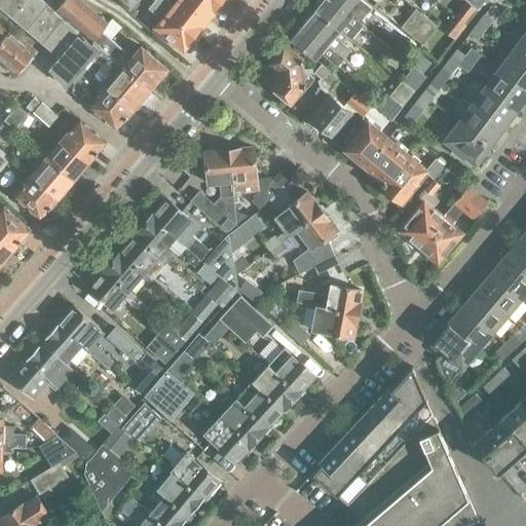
[(49,4),(47,2),(44,0),(0,0),(0,7),(27,31),(49,4)]
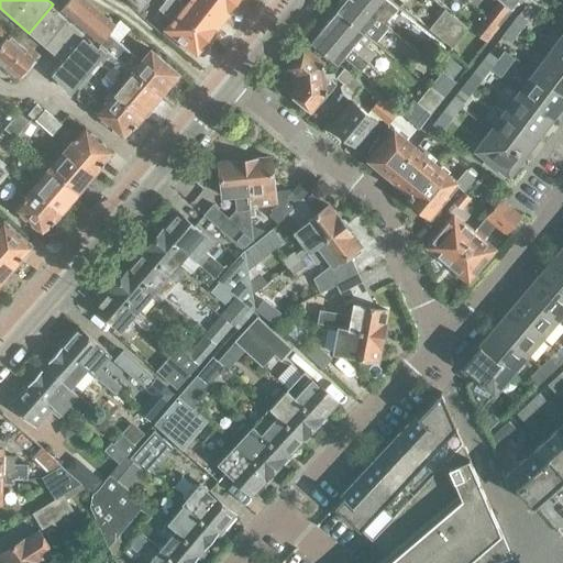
[(67,0),(52,0),(51,2),(53,4),(59,10),(67,0)]
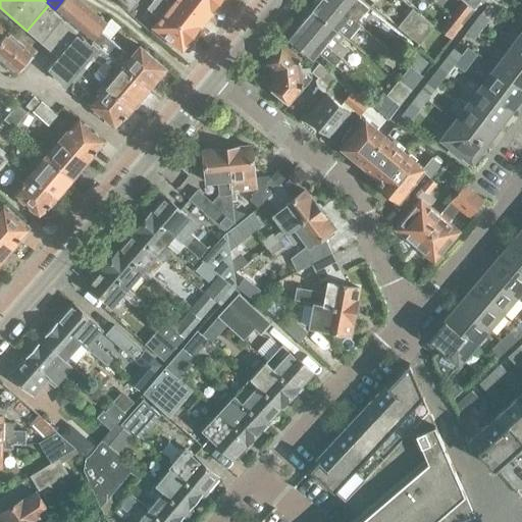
[(77,0),(62,0),(55,9),(65,17),(80,30),(92,40),(106,23),(77,0)]
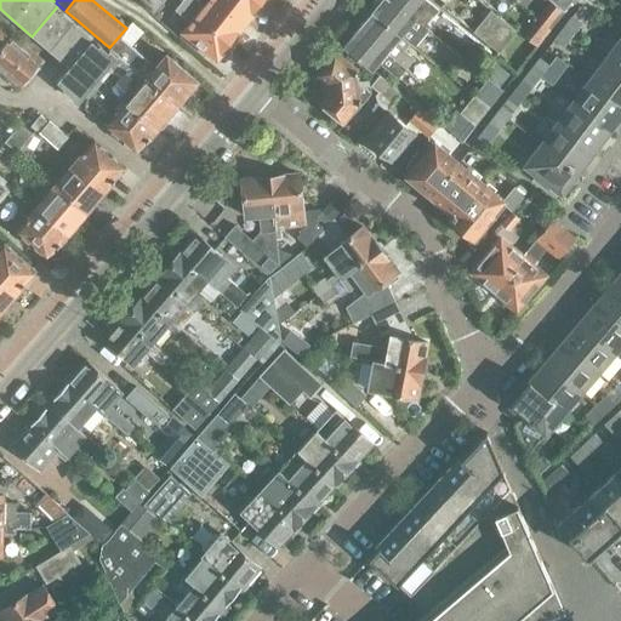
[(163,0),(135,0),(152,13),(163,0)]
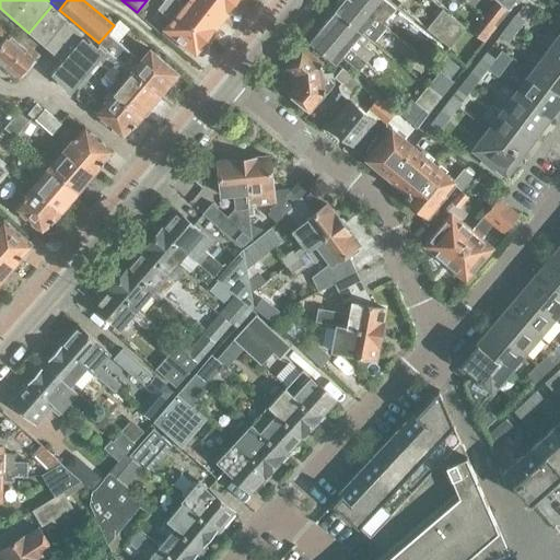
[(208,36),(221,19),(197,0),(187,0),(185,4),(178,0),(166,0),(164,2),(208,36)]
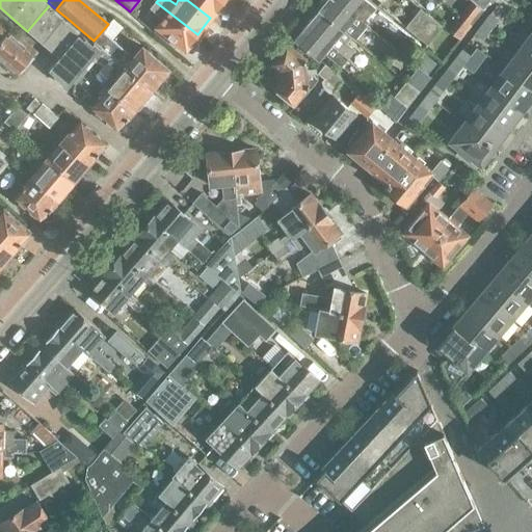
[(187,0),(210,18),(222,2),(219,0),(187,0)]
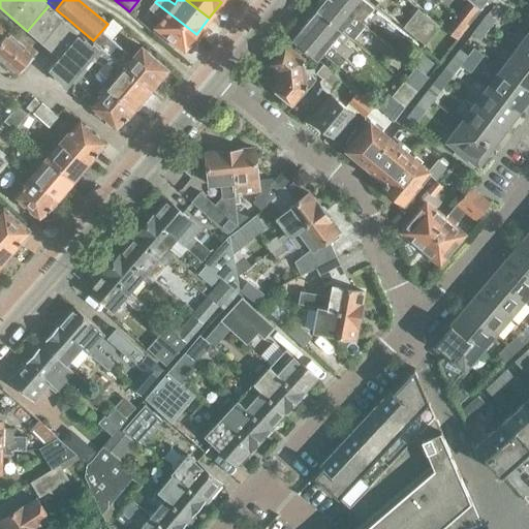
[(316,10),(349,37),(351,39),(363,25),(333,0),(324,0),(321,0),(315,7),(316,10)]
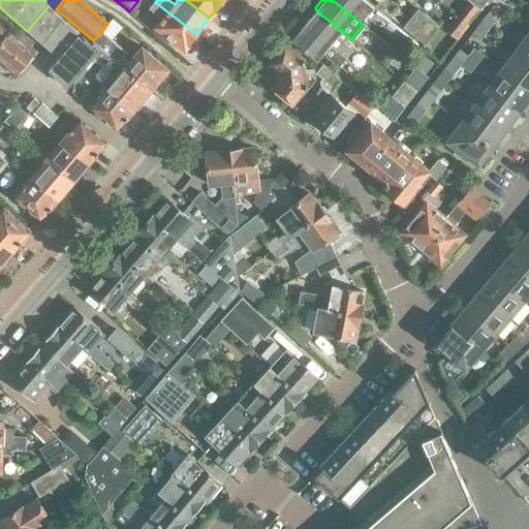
[(333,0),(363,25),(365,23),(366,22),(364,20),(374,8),(364,0),(333,0)]
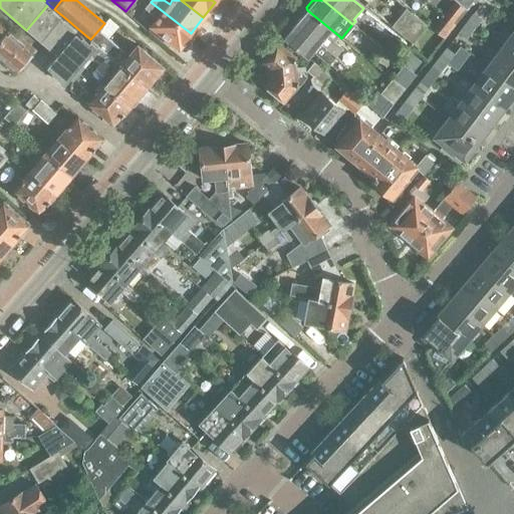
[(457,0),(468,9),(475,0),(457,0)]
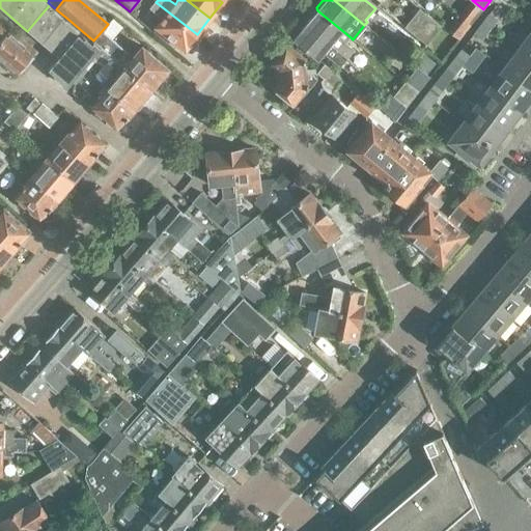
[(460,16),(470,22),(472,24),(483,9),(473,1),(460,16)]
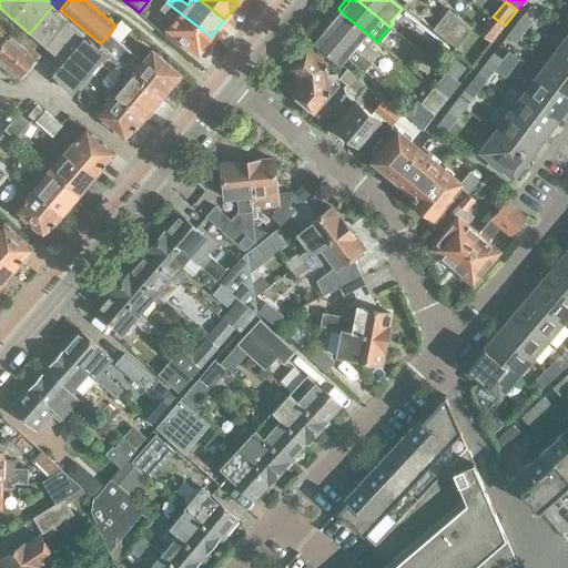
[(175,21),(169,29),(199,52),(211,37),(166,2),(161,10),(175,21)]
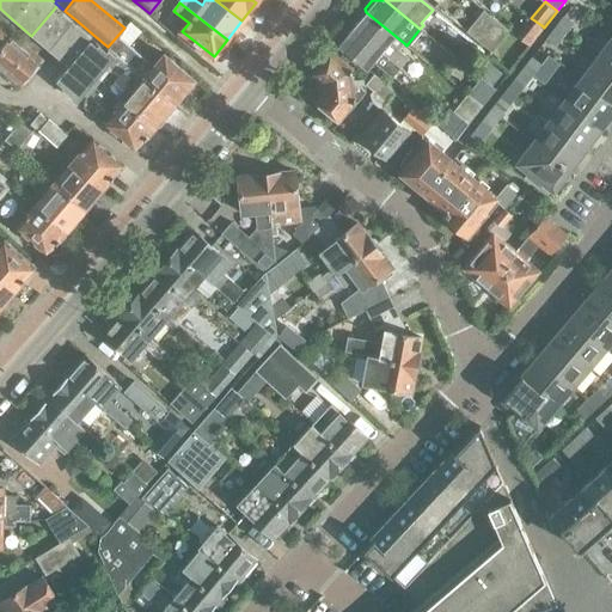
[(77,20),(65,11),(57,5),(31,36),(50,51),(77,20)]
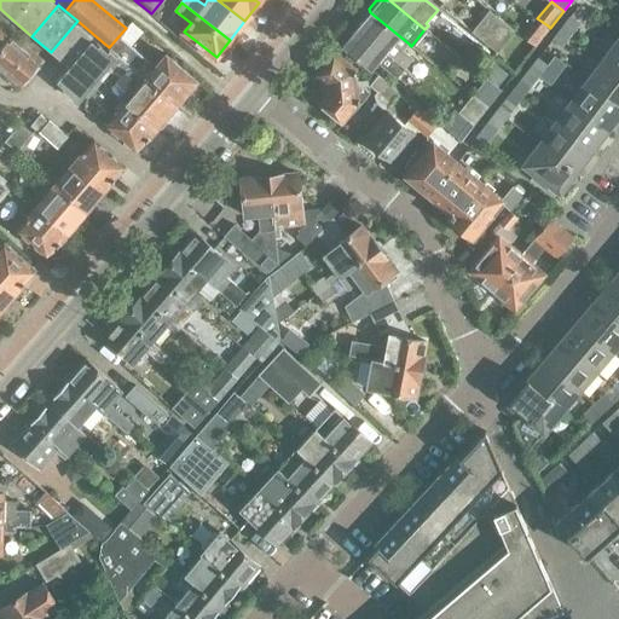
[(492,10),(474,32),(498,52),(516,30),(492,10)]
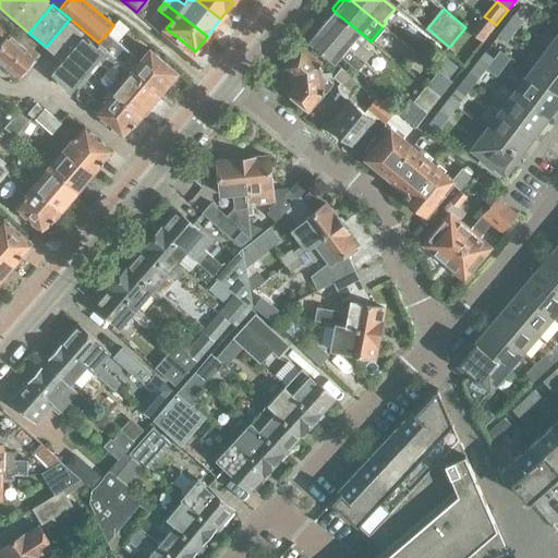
[(334,11),(323,24),(322,26),(363,60),(372,51),(363,45),(368,39),(334,11)]
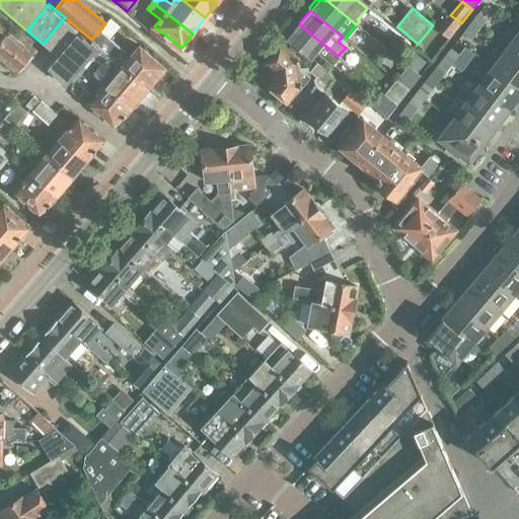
[(470,23),(478,29),(486,19),(477,13),(470,23)]
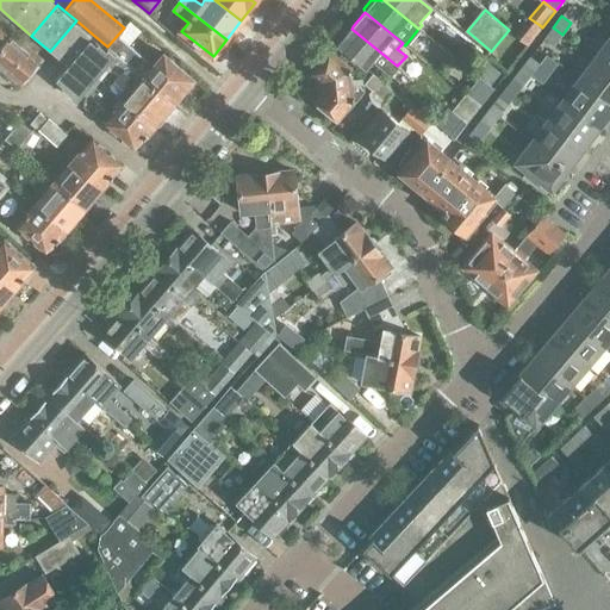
[(526,43),(540,25),(529,18),(516,35),(526,43)]
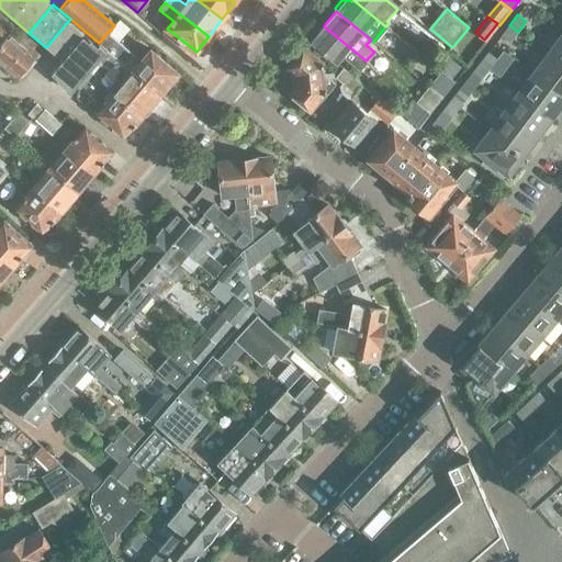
[(83,35),(86,32),(70,19),(46,47),(62,60),(83,35)]
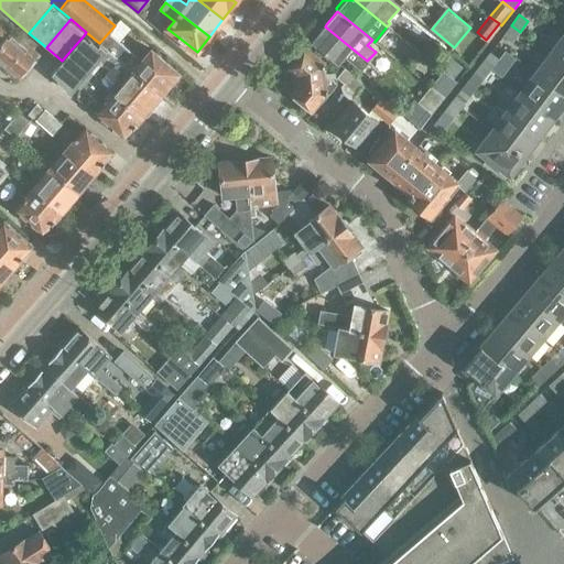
[(0,62),(19,77),(21,75),(24,74),(29,69),(28,66),(38,55),(36,54),(35,55),(21,43),(21,41),(10,32),(9,33),(0,25),(0,62)]
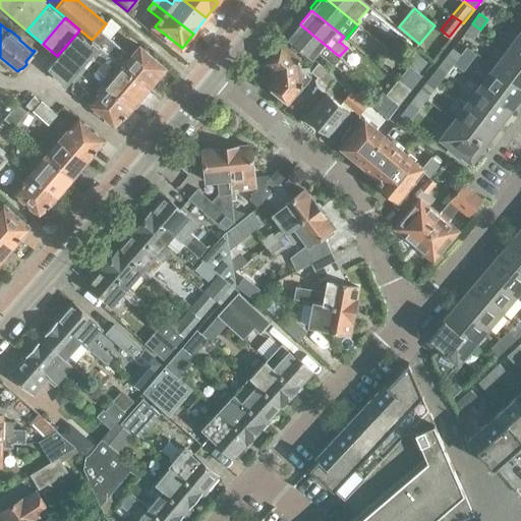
[(472,23),(465,33),(473,39),(480,30),(472,23)]
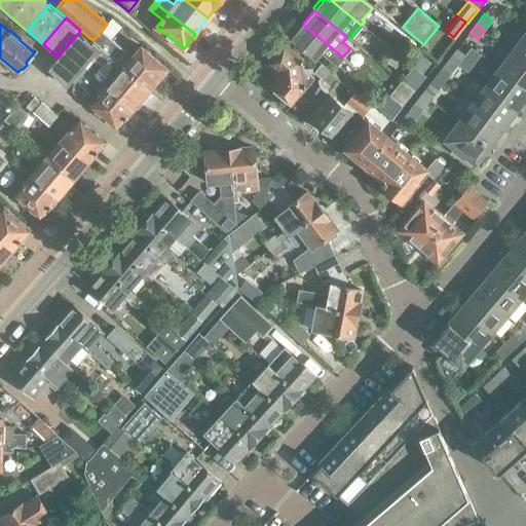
[(335,66),(342,57),(303,25),(291,38),(314,58),(318,52),(335,66)]
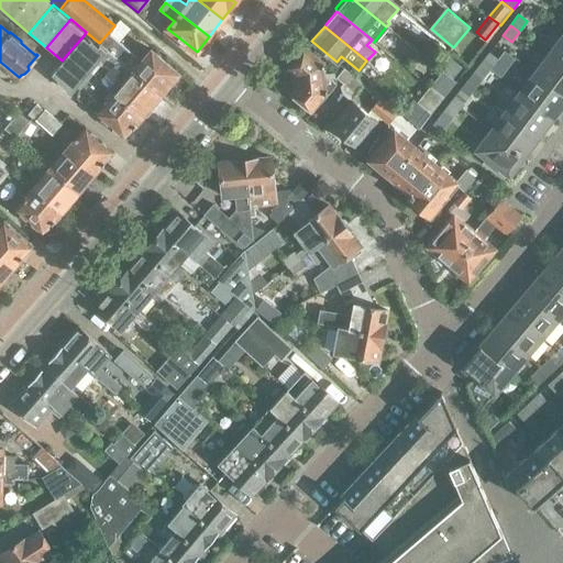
[(110,33),(100,44),(129,69),(139,58),(110,33)]
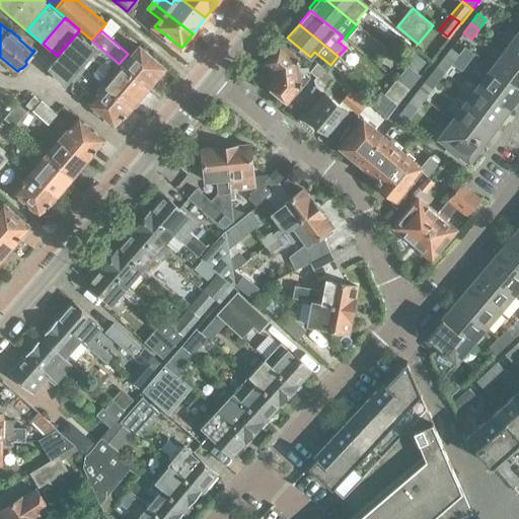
[(84,39),(77,32),(57,56),(47,69),(66,85),(92,56),(101,63),(108,56),(98,48),(99,47),(93,42),(93,43),(86,36),(84,39)]
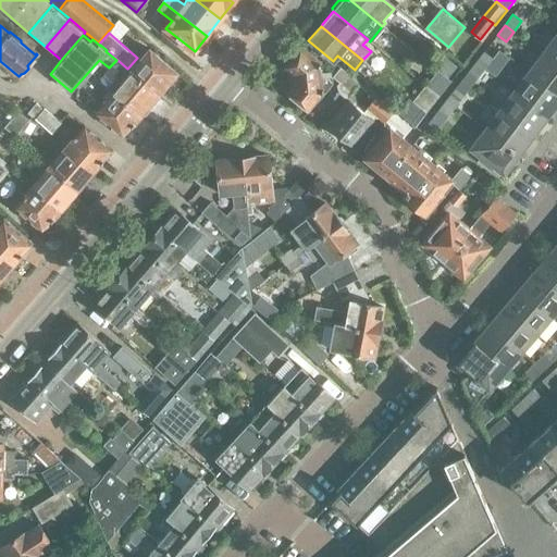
[(556,35),(543,53),(556,63),(556,35)]
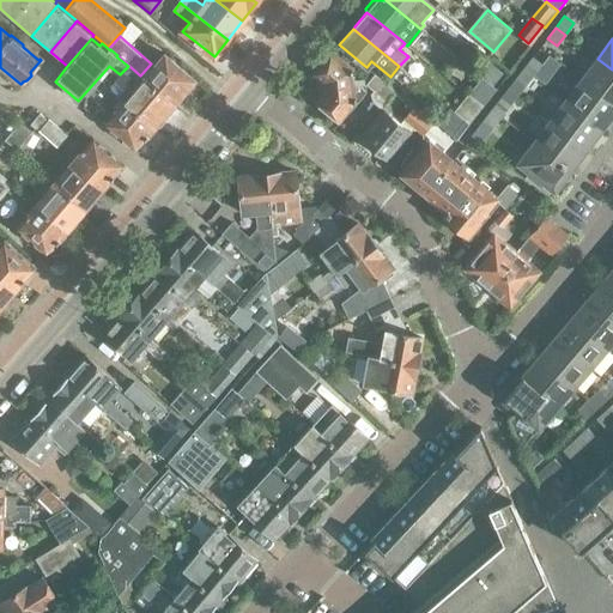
[(321,83),(322,89),(363,85),(363,78),(354,79),(353,70),(333,53),(314,77),(321,83)]
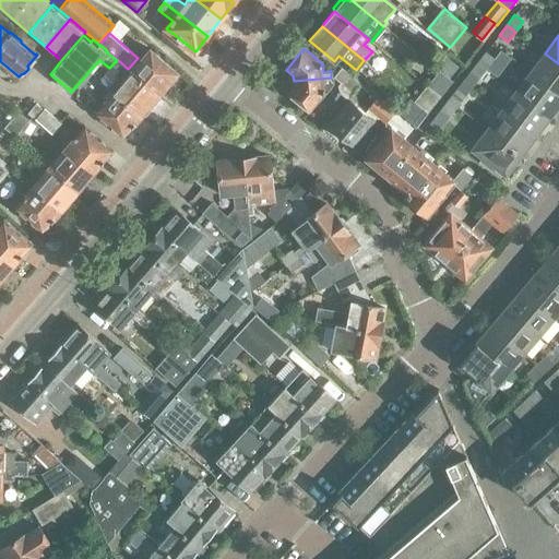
[(131,72),(158,95),(178,72),(162,58),(159,54),(154,52),(150,49),(131,72)]
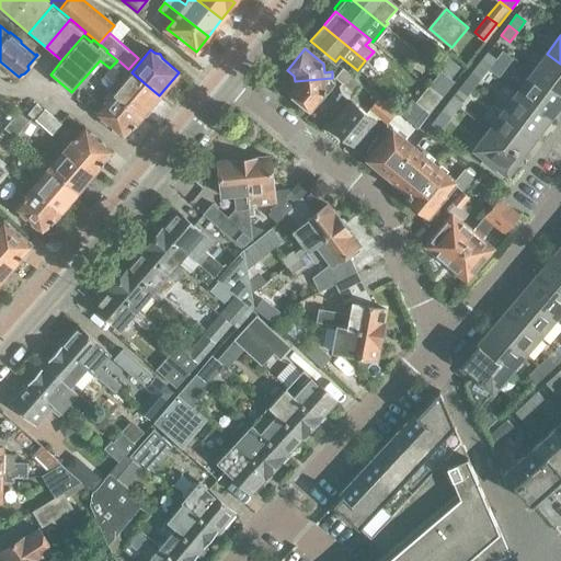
[(479,63),(488,69),(496,58),(488,52),(479,63)]
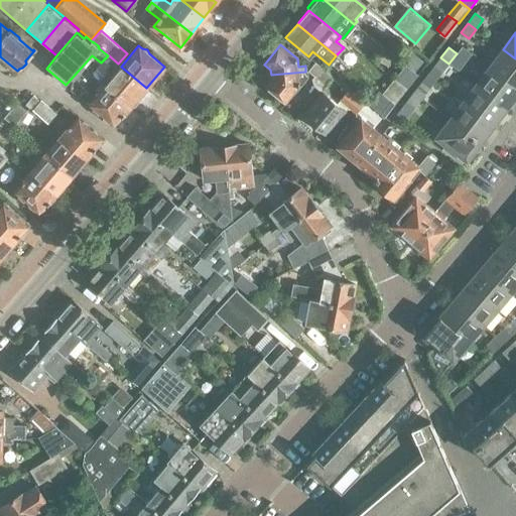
[(515,87),(515,58),(503,49),(490,67),(515,87)]
